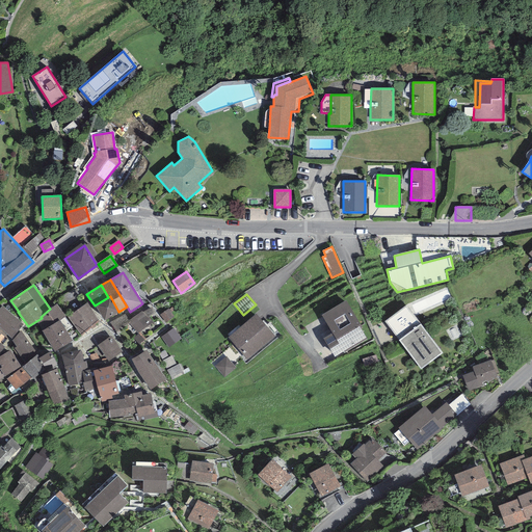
[(108,297),(95,306),(104,321),(118,312),(110,296),(108,297)]
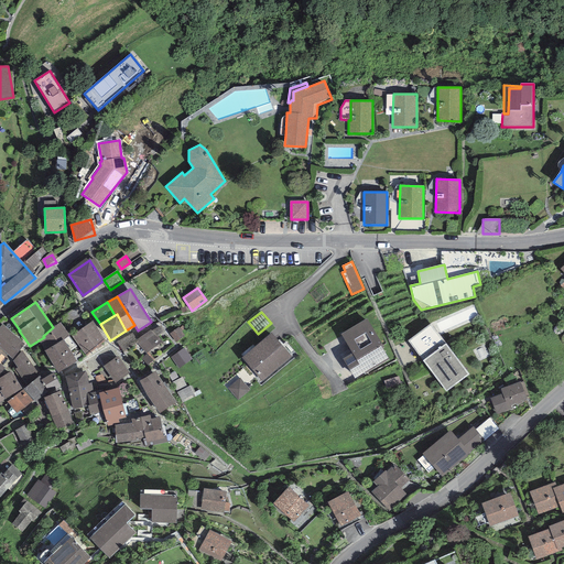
[(366,318),(340,334),(353,354),(343,359),(356,380),(389,359),(382,348),(383,348),(366,318)]
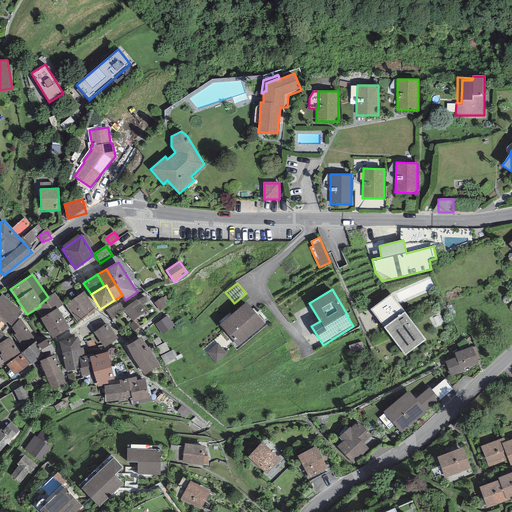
[(84,291),(65,305),(77,322),(94,309),(84,291)]
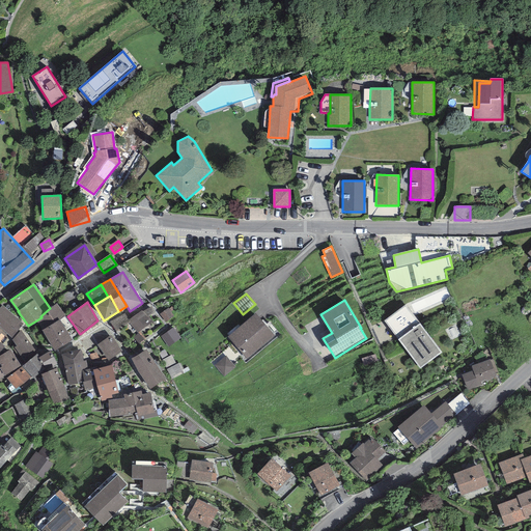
[(50,308),(40,316),(42,317),(36,320),(42,331),(60,319),(64,316),(65,316),(57,303),(50,308)]
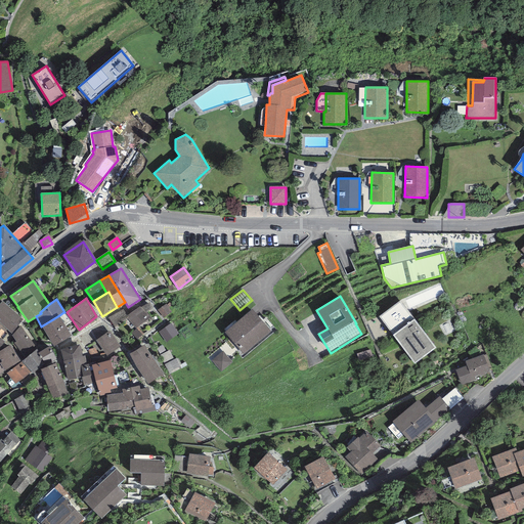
[(23,319),(2,301),(0,303),(0,322),(3,325),(11,334),(23,319)]
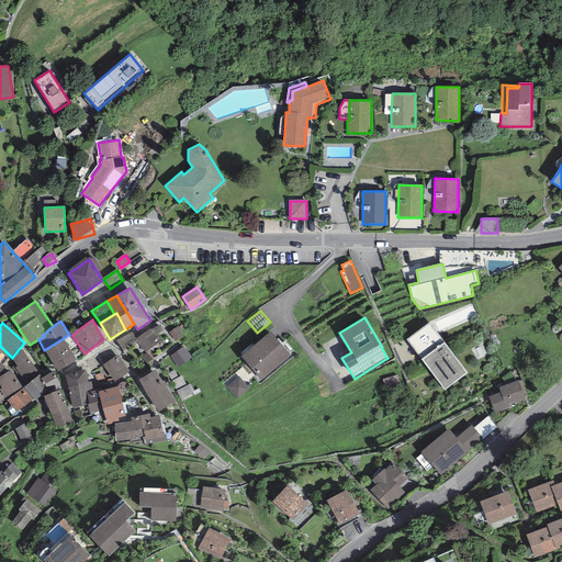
[(428,323),(406,339),(422,359),(420,360),(444,391),(468,373),(445,343),(444,344),(428,323)]
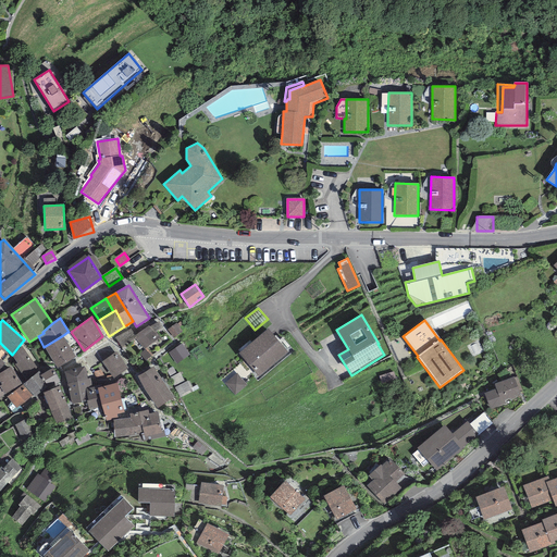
[(176,323),(168,330),(173,338),(183,332),(176,323)]
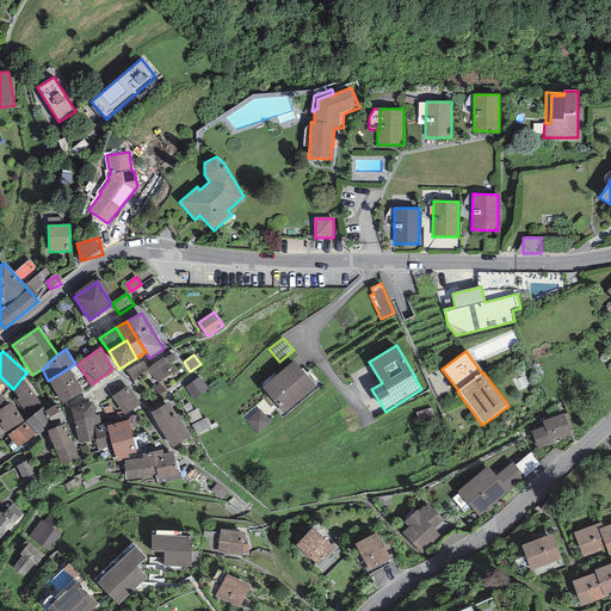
[(176,370),(162,357),(147,368),(149,370),(148,372),(159,383),(176,370)]
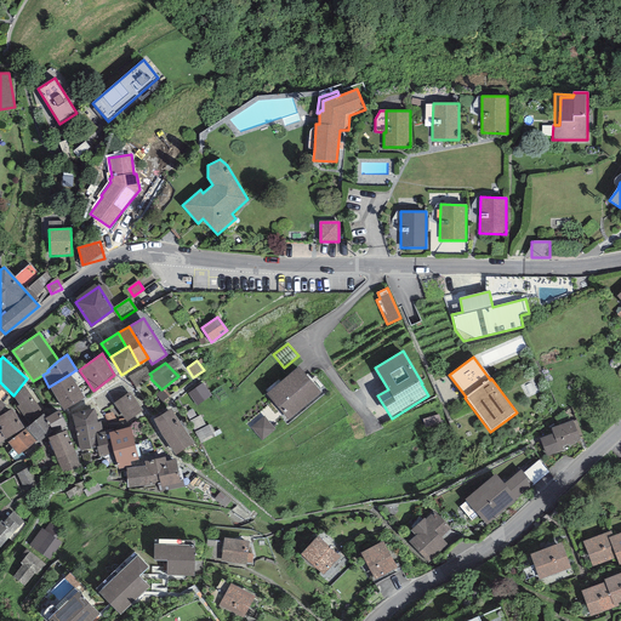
[(146,366),(129,376),(136,388),(151,379),(152,376),(149,374),(146,366)]
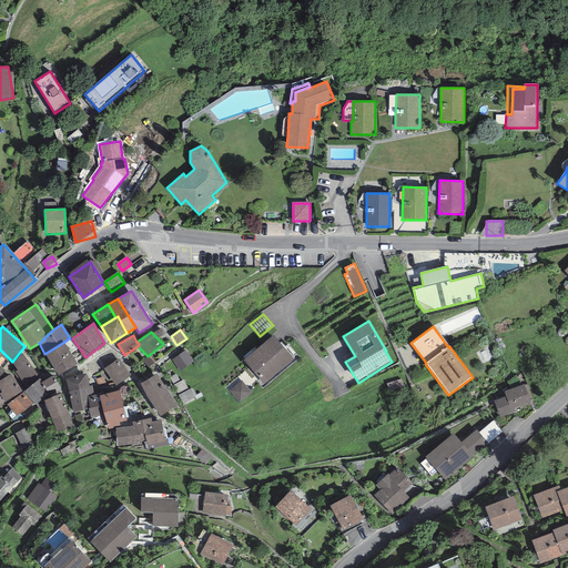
[(293,358),(273,335),(243,361),(264,384),(293,358)]
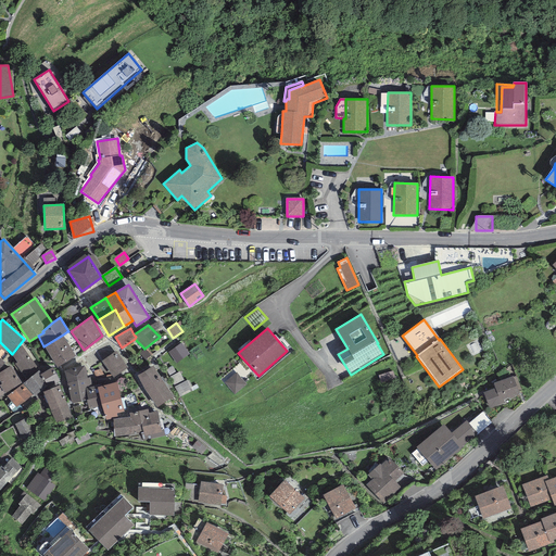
[(75,341),(67,331),(63,335),(43,346),(57,368),(75,356),(70,346),(75,341)]
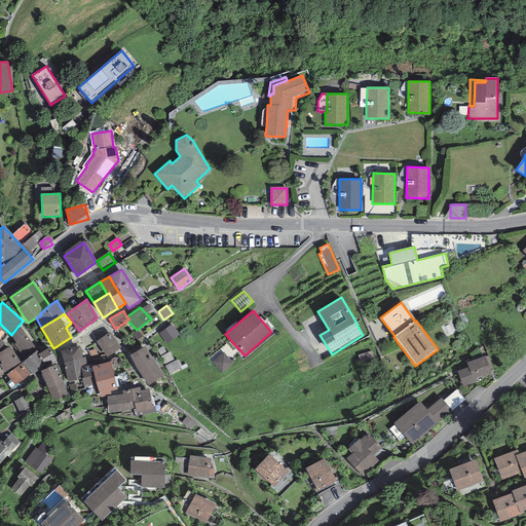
[(179,335),(172,325),(159,333),(166,344),(179,335)]
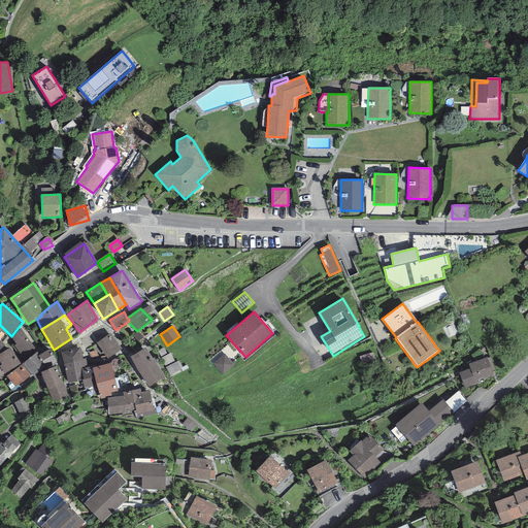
[(21,328),(11,338),(15,344),(13,345),(25,362),(37,352),(21,328)]
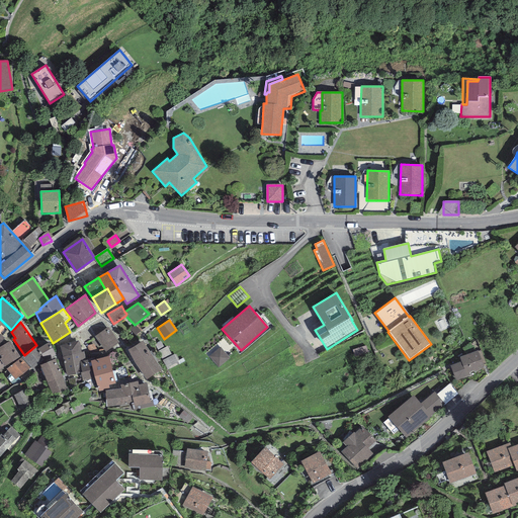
[(108,327),(94,337),(106,352),(119,343),(108,327)]
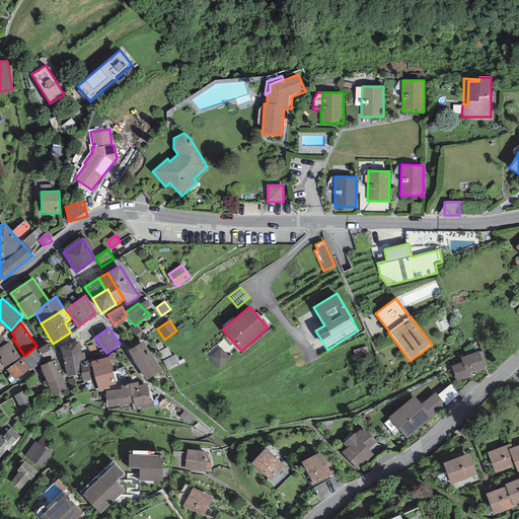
[(10,342),(0,347),(0,356),(1,359),(0,359),(4,368),(6,370),(21,358),(10,342)]
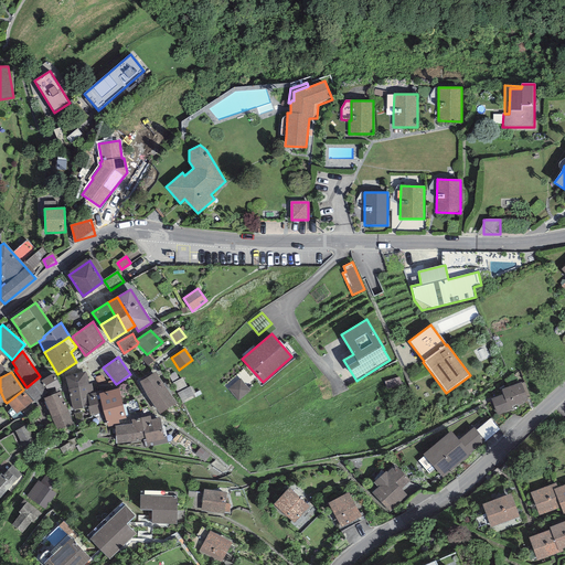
[(73,411),(88,406),(89,406),(87,395),(93,393),(92,383),(88,384),(85,372),(65,377),(73,411)]
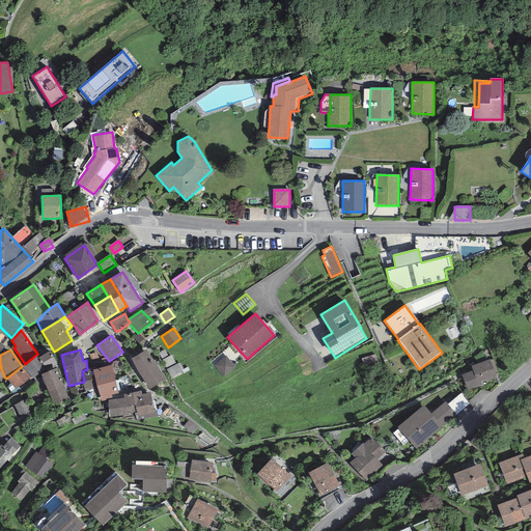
[(146,350),(131,358),(137,369),(150,389),(166,379),(146,350)]
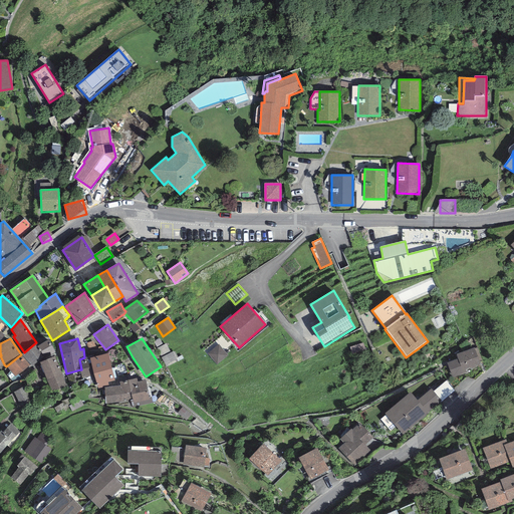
[(160,338),(154,341),(157,348),(163,345),(160,338)]
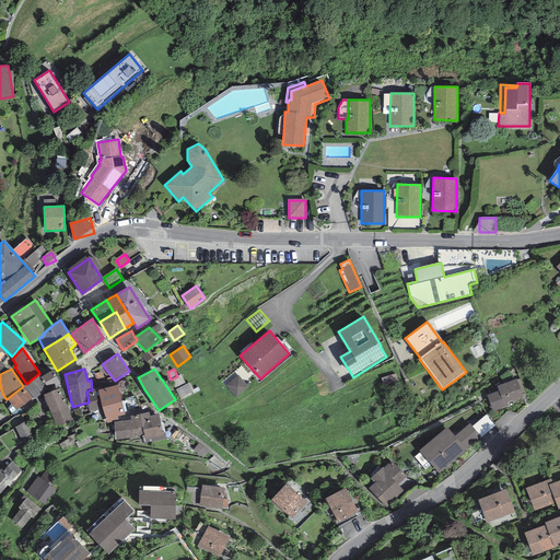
[(54,370),(42,376),(41,377),(48,389),(60,384),(54,370)]
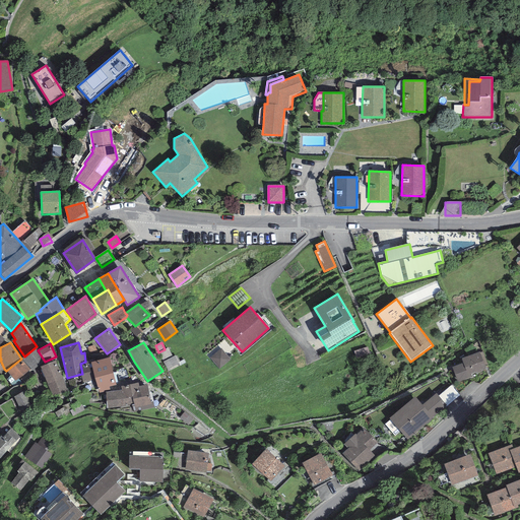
[(24,356),(21,359),(30,370),(33,372),(45,362),(38,350),(39,349),(37,346),(24,356)]
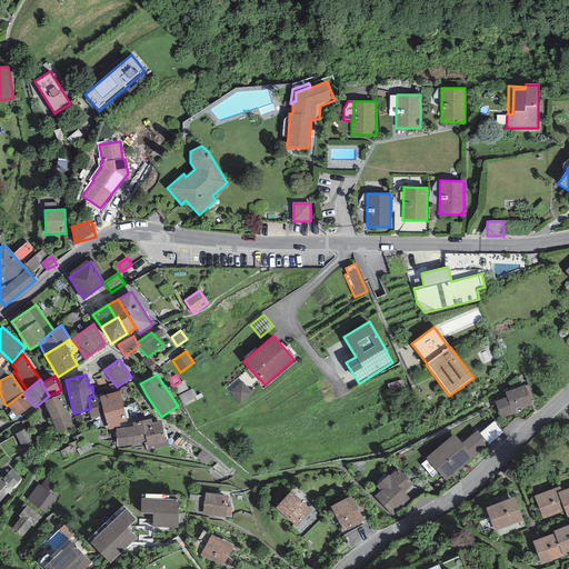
[(185,380),(180,382),(173,386),(178,396),(189,390),(185,380)]
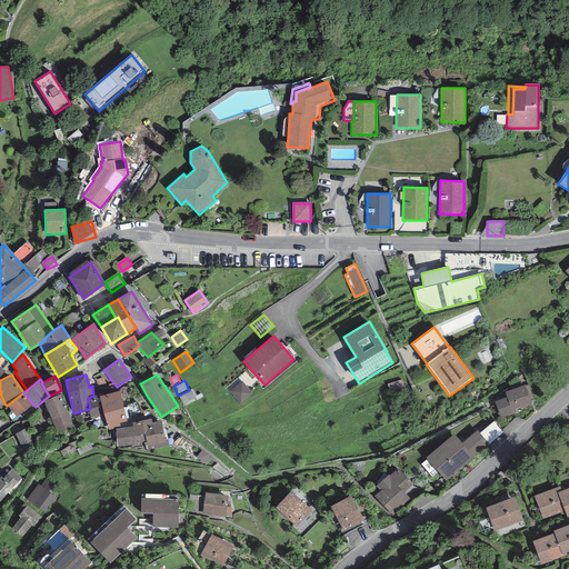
[(252,393),(242,381),(229,392),(240,403),(252,393)]
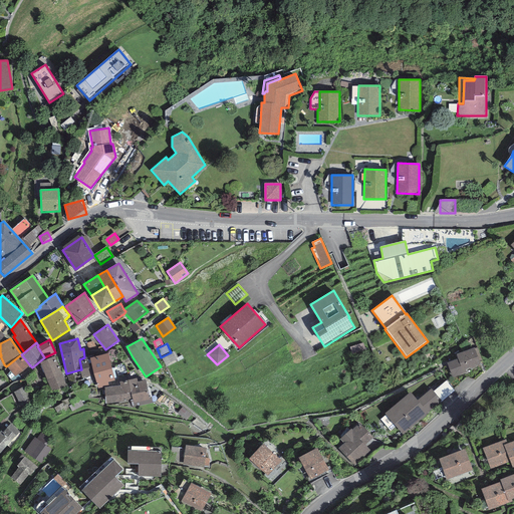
[(474,347),(456,354),(458,358),(447,362),(452,377),(467,372),(466,370),(480,364),(479,361),(482,360),(477,347),(475,348),(474,347)]
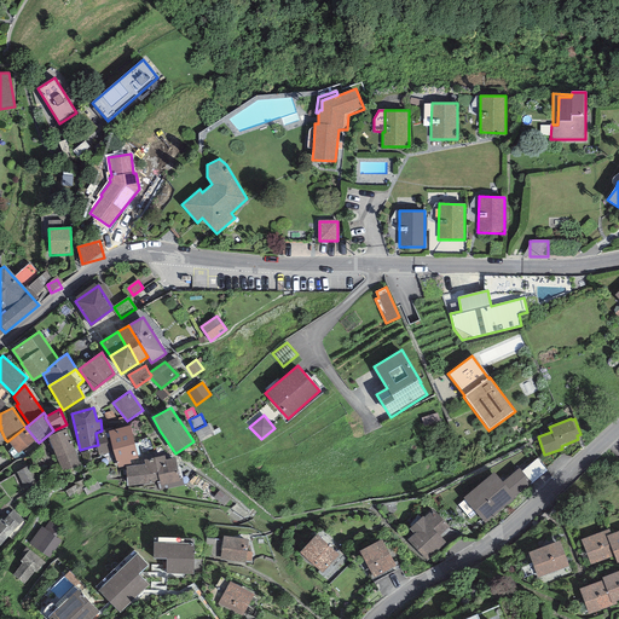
[(209,423),(206,424),(194,431),(198,440),(213,433),(209,423)]
